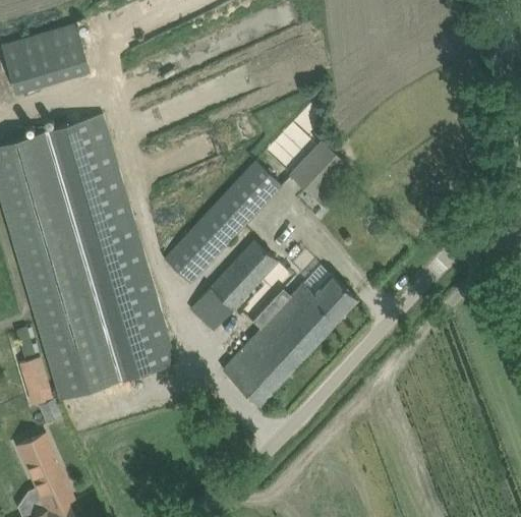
[(1,47),(15,96),(91,73),(76,24),(1,47)]
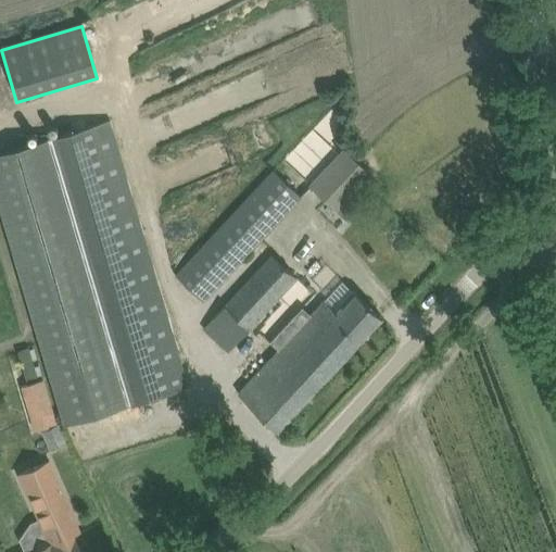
[(29,148),(0,155),(0,211),(64,427),(109,414),(189,390),(109,124),(29,148)]
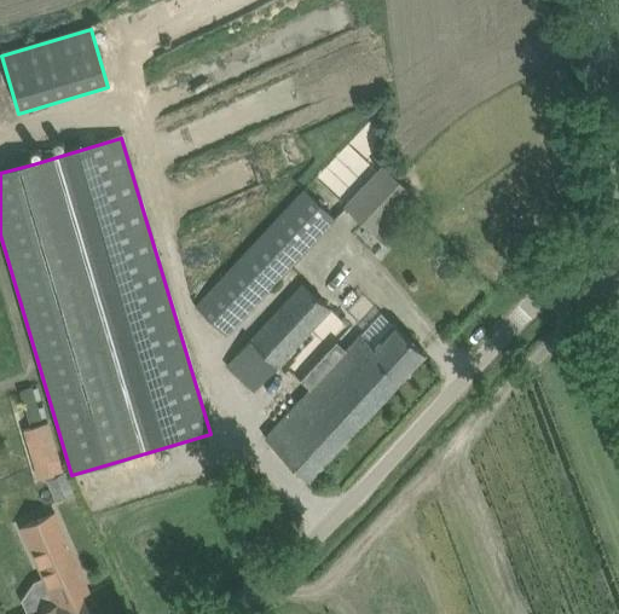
[(346,210),(376,238),(414,200),(383,171),(346,210)]
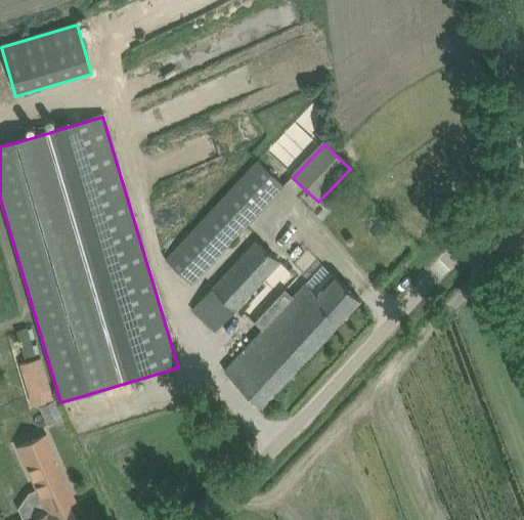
[(162,261),(190,289),(284,188),(255,162),(162,261)]
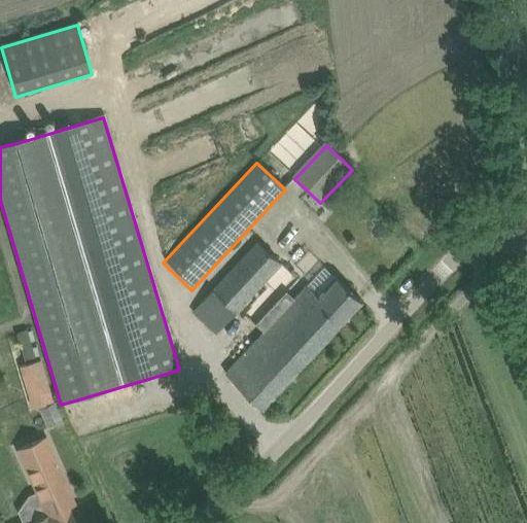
[(192,314),(216,337),(281,267),(257,245),(192,314)]
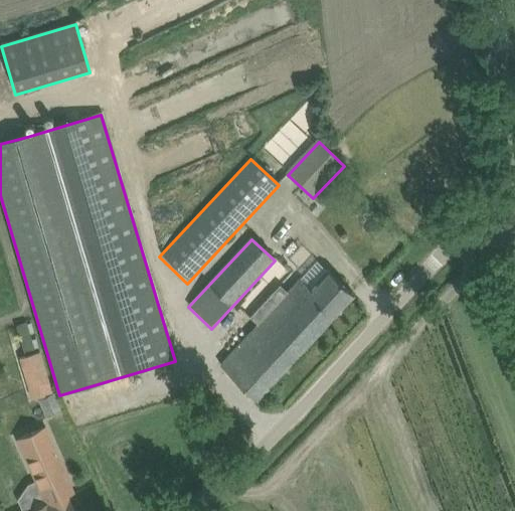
[(220,367),(256,401),(354,298),(327,273),(307,294),(301,288),(304,286),(301,282),(288,295),(281,288),(250,320),(258,327),(220,367)]
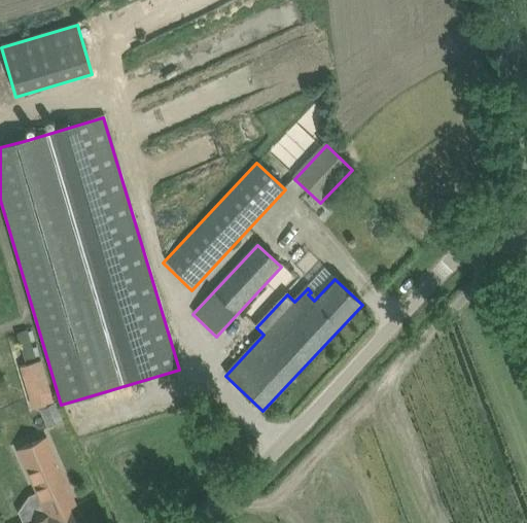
[(56,405),(43,411),(49,426),(63,420),(56,405)]
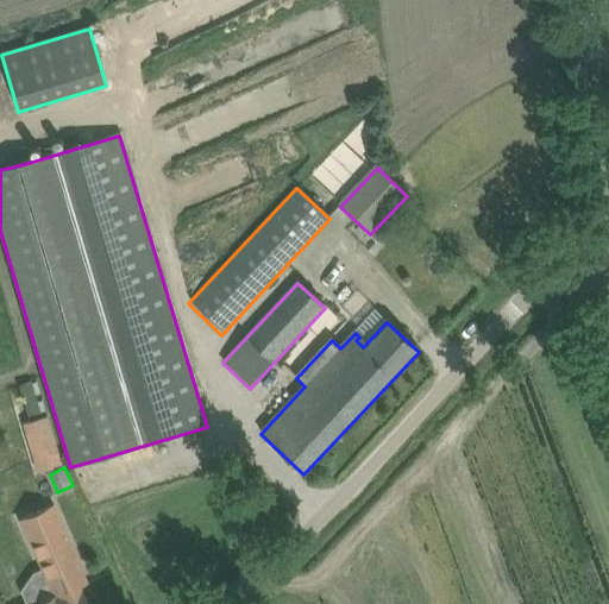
[(87,603),(81,589),(88,585),(52,508),(20,523),(48,585),(26,595),(27,598),(14,603),(87,603)]
